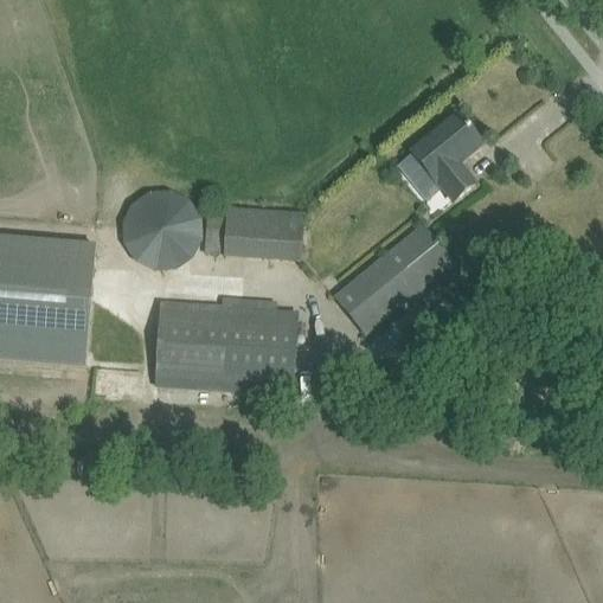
[(435,181),(451,201),(473,184),(456,164),(480,145),(455,114),(409,152),(434,183),(435,181)]
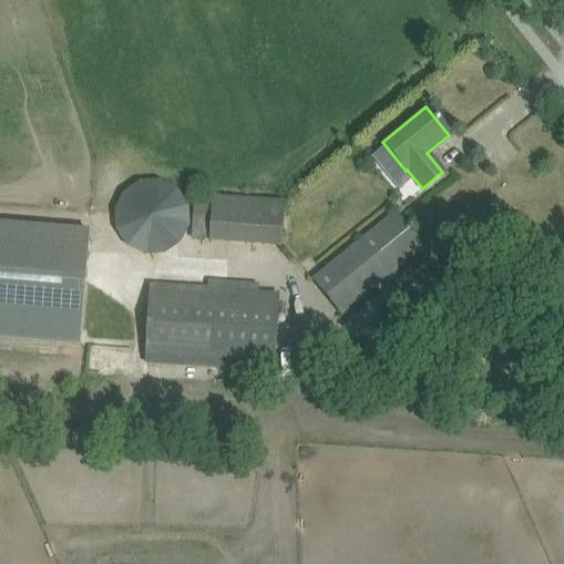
[(156,181),(139,182),(123,192),(114,208),(115,227),(125,243),(142,252),(161,250),(176,239),(185,223),(184,205),(173,188),(156,181)]
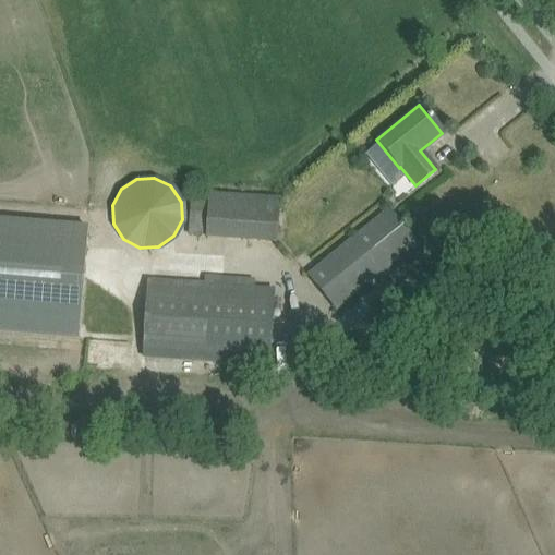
[(186,200),(185,236),(277,238),(278,193),(205,192),(205,200),(186,200)]
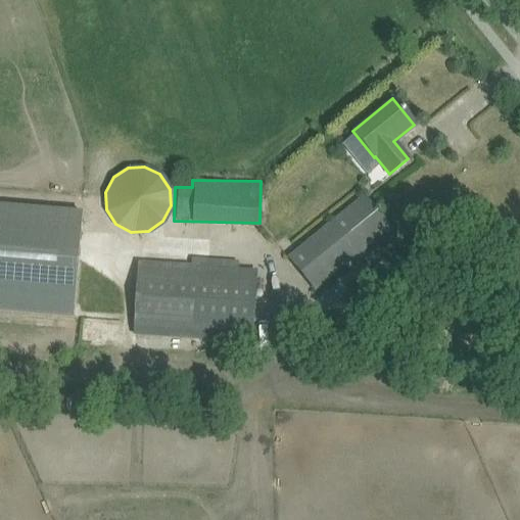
[(363,195),(287,257),(313,289),(388,227),(363,195)]
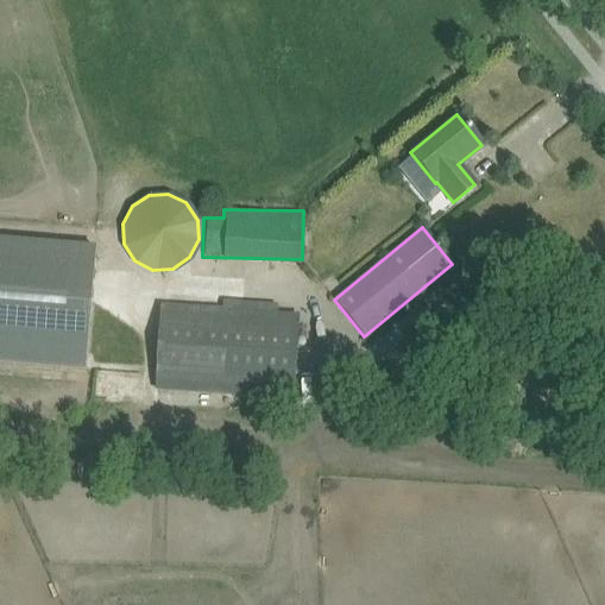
[(95,241),(0,234),(0,358),(87,365),(95,241)]
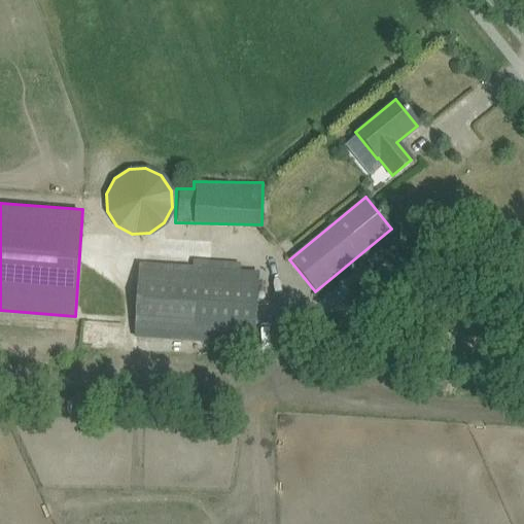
[(200,259),(200,269),(138,265),(134,336),(251,343),(256,272),(216,270),(217,260),(200,259)]
